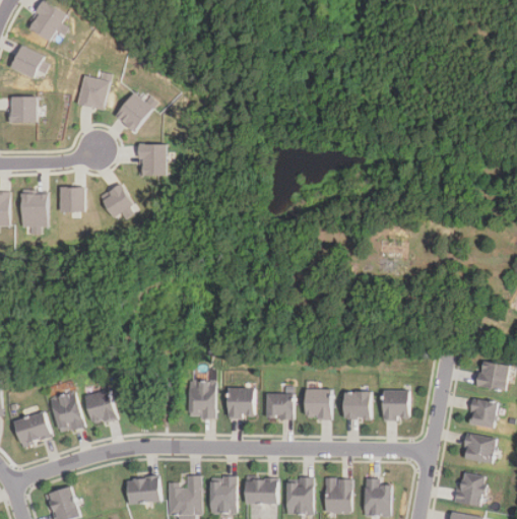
[(43,0),(25,26),(49,42),(66,15),(43,0)]
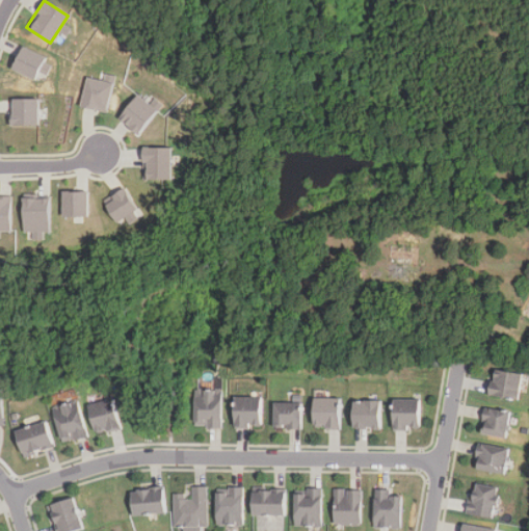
[(34,80),(45,57),(21,47),(10,71),(34,80)]
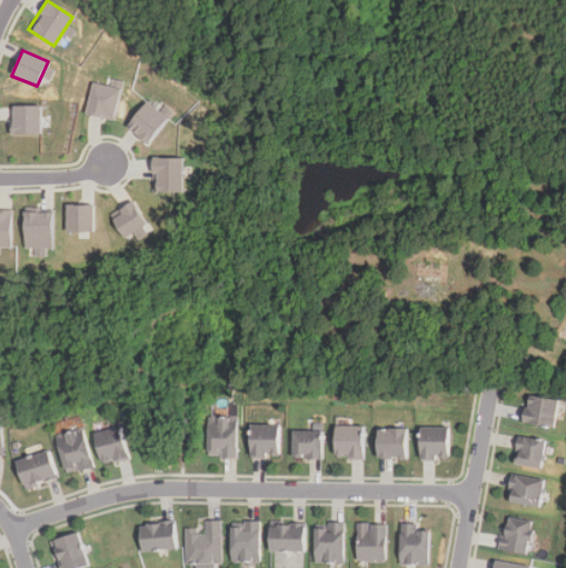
[(121,82),(107,78),(105,86),(91,82),(83,115),(111,121),(121,82)]
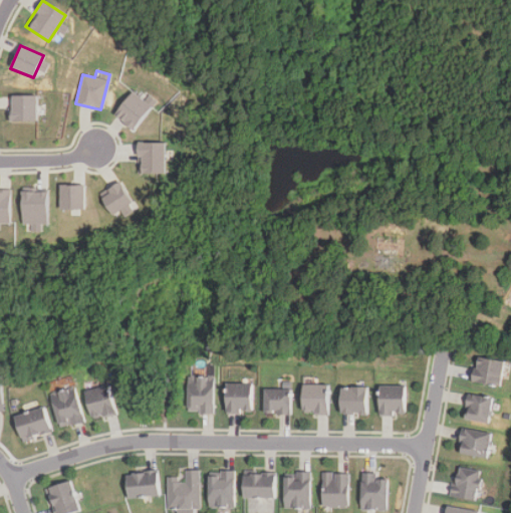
[(140,96),(130,91),(113,117),(136,131),(154,99),(142,92),(140,96)]
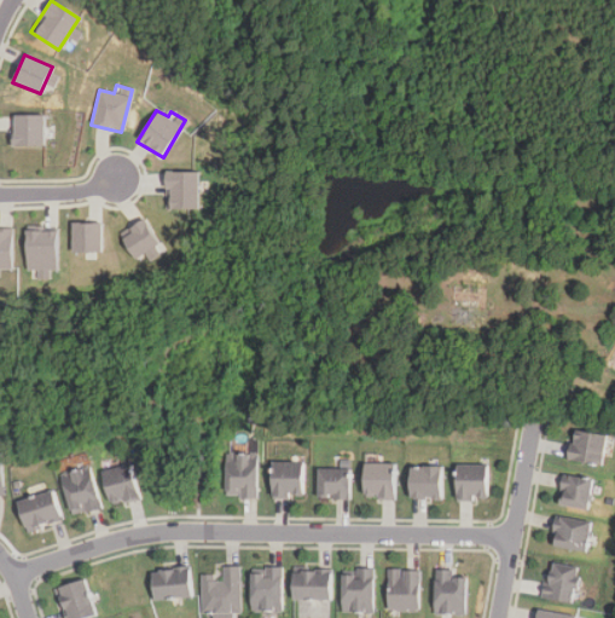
[(12,116),(12,130),(7,130),(7,146),(44,146),(42,115),(12,116)]
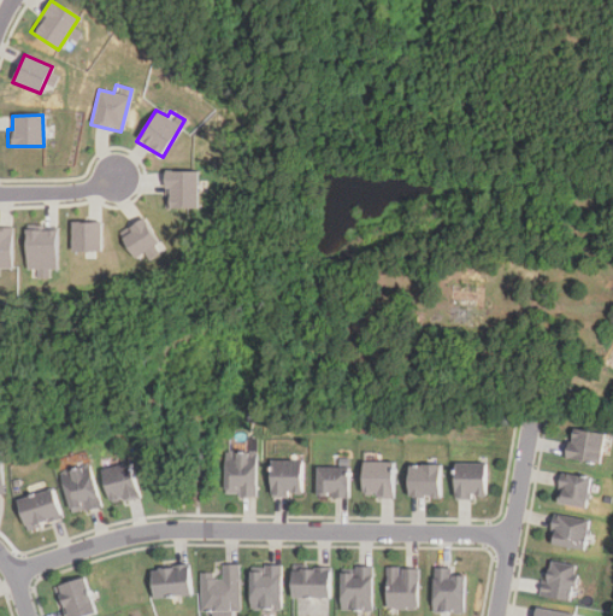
[(164,209),(196,209),(196,171),(164,171),(164,209)]
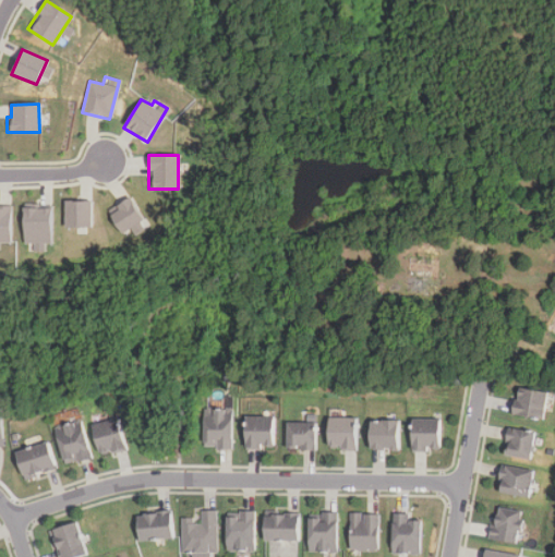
[(131,229),(134,235),(145,229),(129,198),(107,209),(121,234),(131,229)]
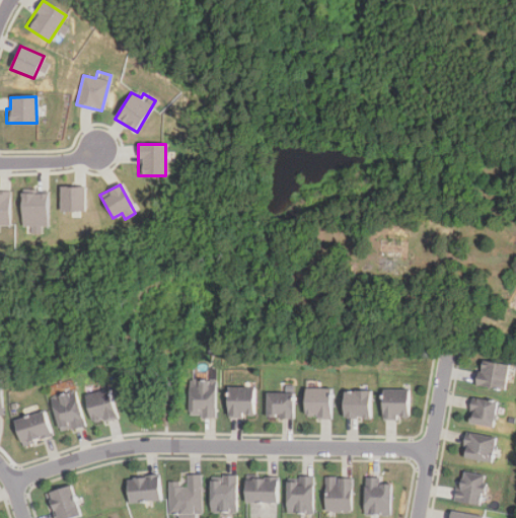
[(84,187),(59,188),(60,213),(85,212),(84,187)]
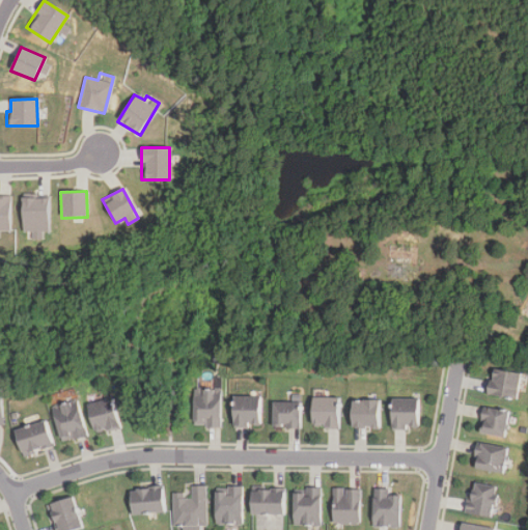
[(48,195),(21,196),(22,231),(30,231),(30,240),(42,240),(42,232),(49,232),(48,195)]
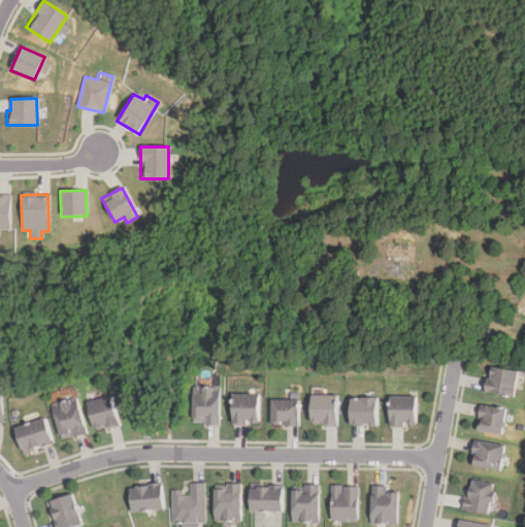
[(9,195),(0,195),(0,230),(9,230),(9,195)]
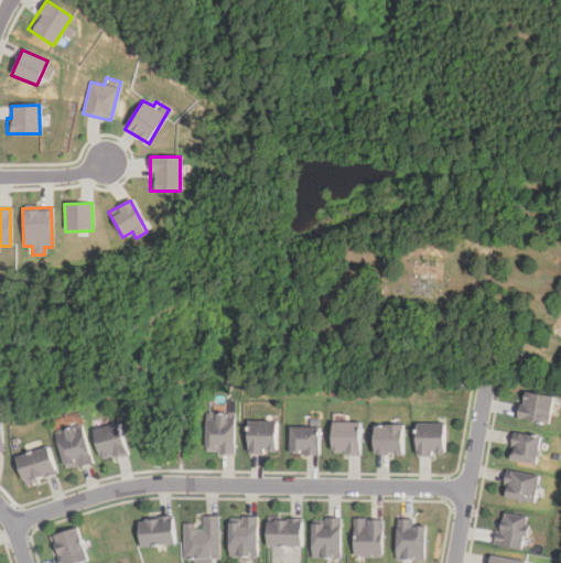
[(443,264),(413,261),(410,288),(439,292),(443,264)]
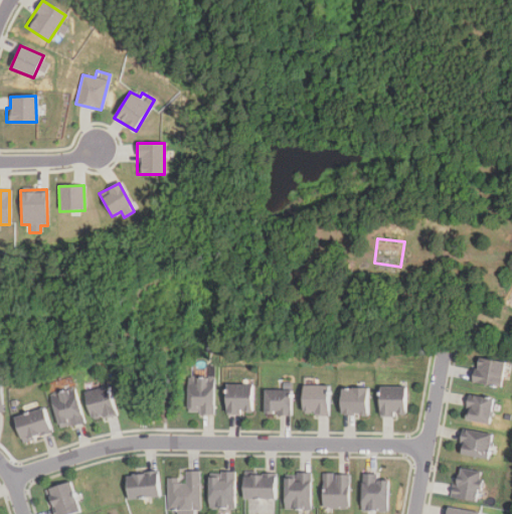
[(499,387),(502,363),(475,358),(471,383),(499,387)]
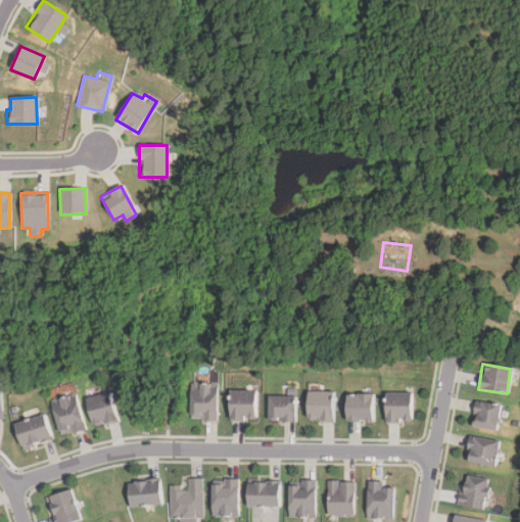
[(216,420),(216,383),(190,383),(190,420),(216,420)]
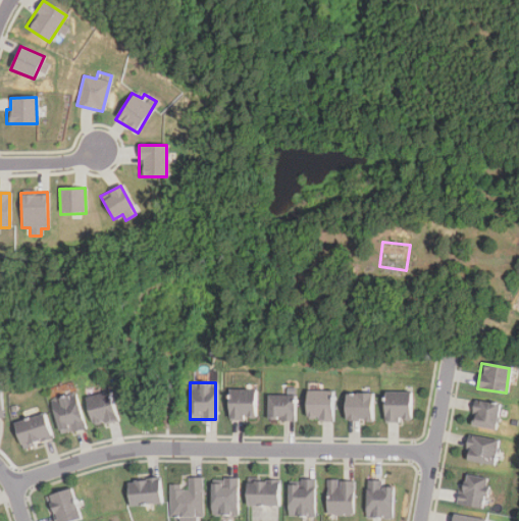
[(99,424),(123,418),(117,391),(93,396),(99,424)]
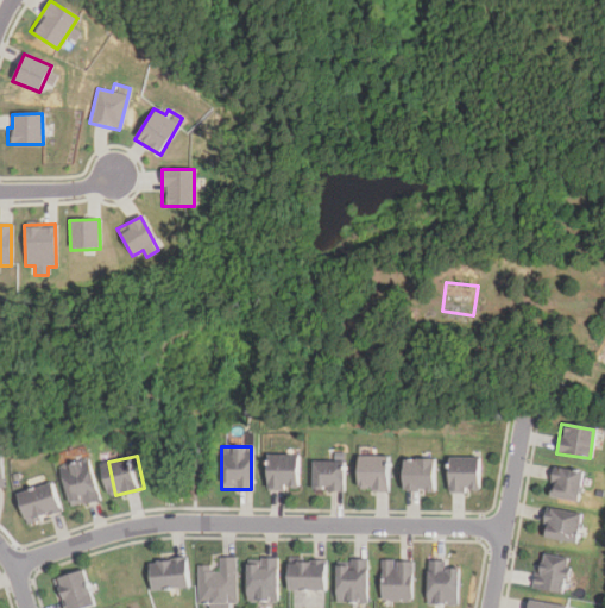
[(296,456),(266,456),(266,490),(296,490),(296,456)]
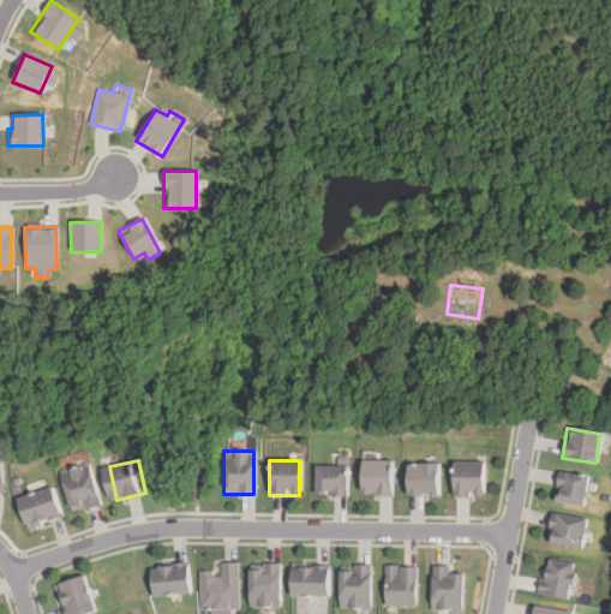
[(360,495),(389,495),(389,462),(360,462),(360,495)]
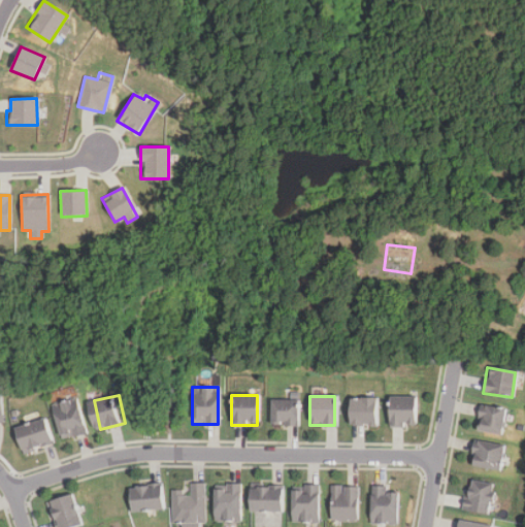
[(413,397),(387,397),(387,427),(413,427),(413,397)]
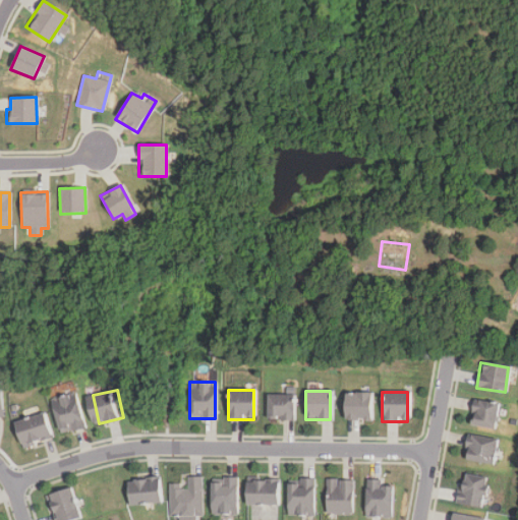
[(62,431),(88,427),(81,393),(56,397),(62,431)]
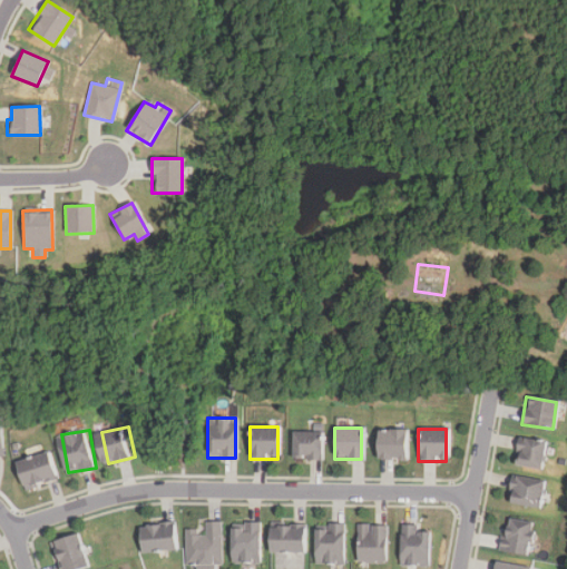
[(375,430),(375,460),(404,460),(404,430),(375,430)]
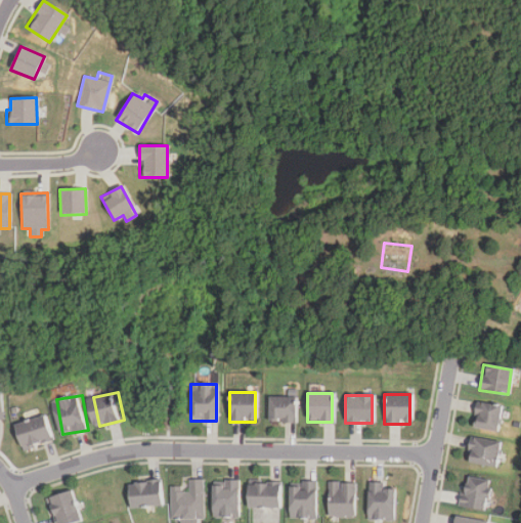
[(295,423),(295,397),(268,397),(268,423),(295,423)]
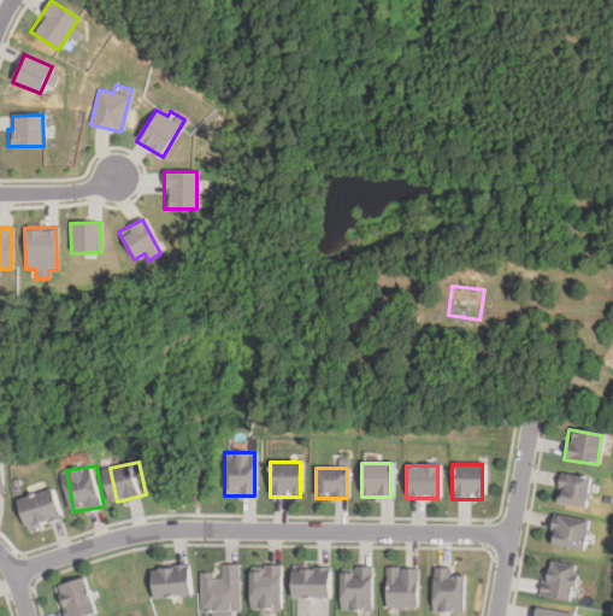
[(555,506),(583,509),(587,477),(558,474),(555,506)]
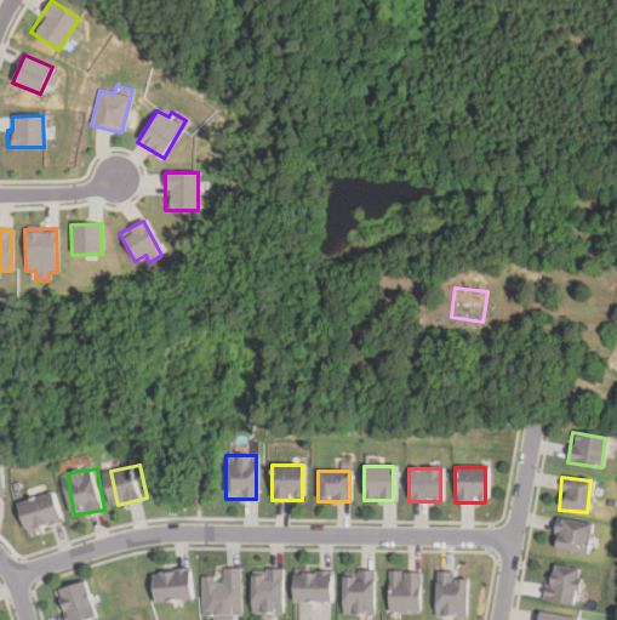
[(60,523),(51,493),(15,504),(24,534),(60,523)]
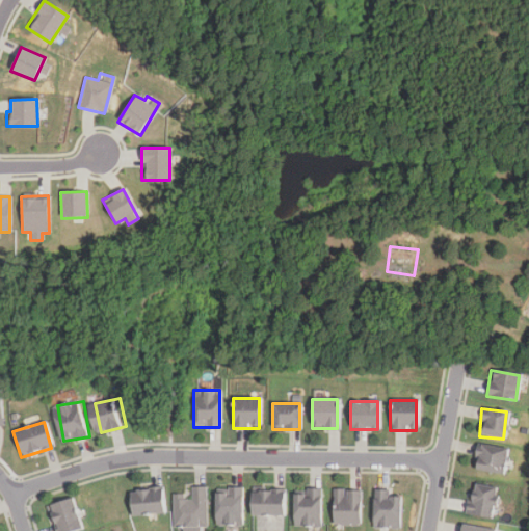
[(505,449),(477,444),(473,470),(501,475),(505,449)]
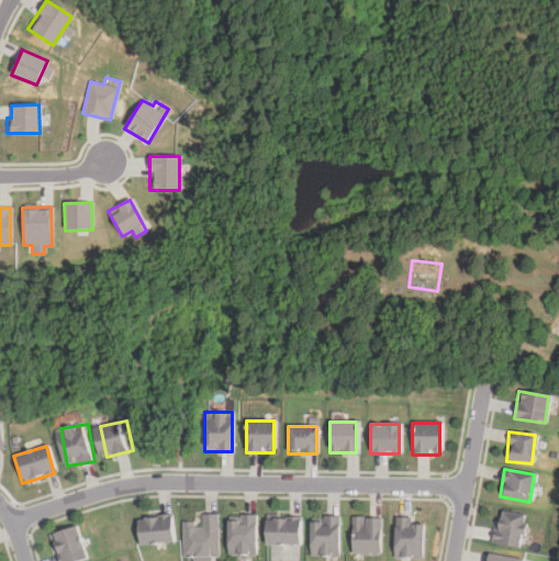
[(187,520),(187,554),(222,554),(222,512),(205,512),(205,520),(187,520)]
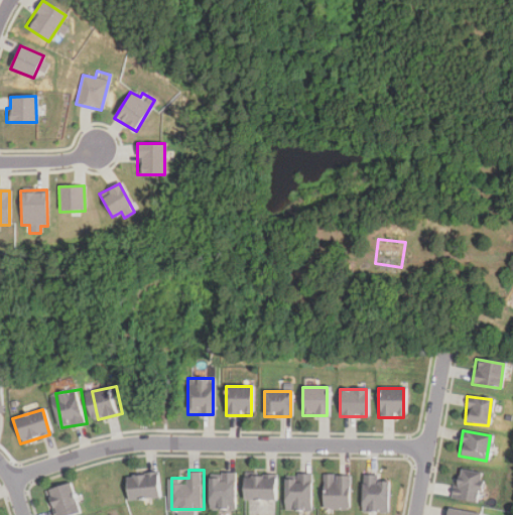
[(477,503),(482,474),(456,470),(451,499),(477,503)]
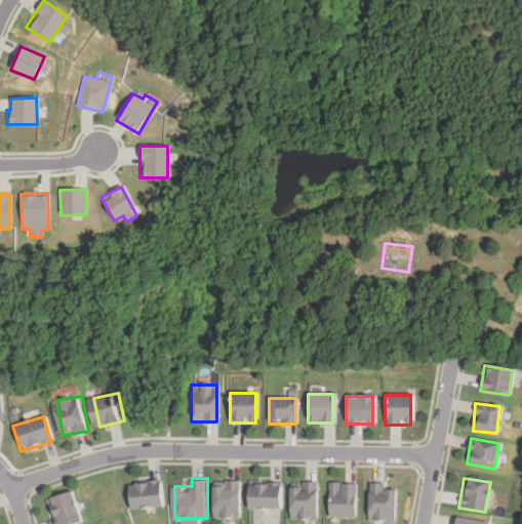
[(131,481),(132,506),(164,506),(164,480),(131,481)]
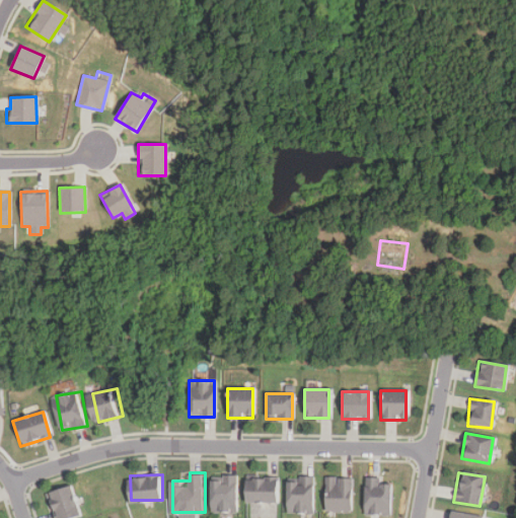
[(240,475),(215,475),(215,512),(240,512),(240,475)]
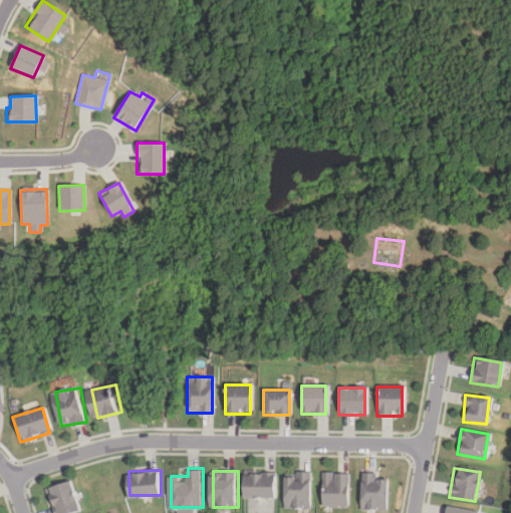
[(295,477),(282,477),(282,508),(308,508),(308,472),(295,472),(295,477)]
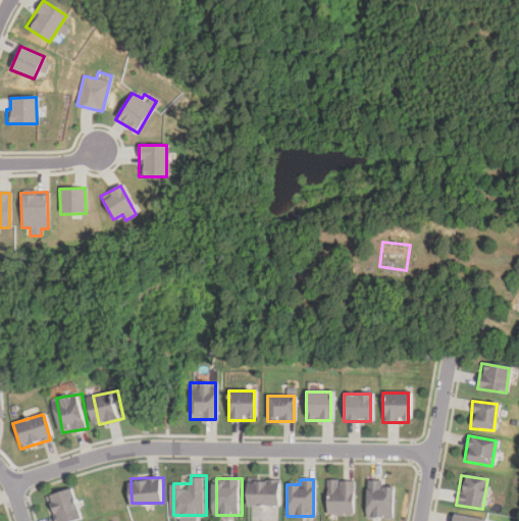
[(283,506),(283,480),(251,480),(251,506),(283,506)]
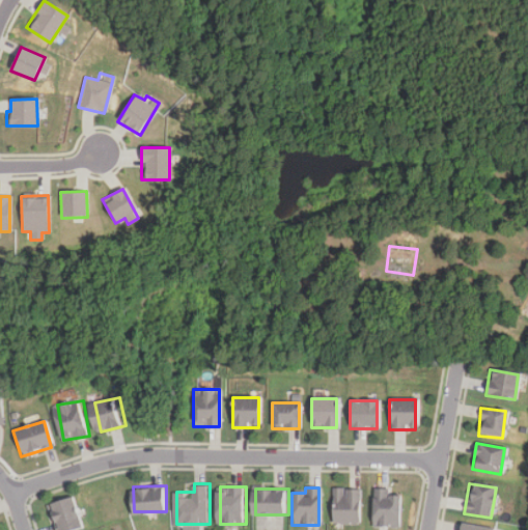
[(358,524),(358,490),(331,490),(331,524),(358,524)]
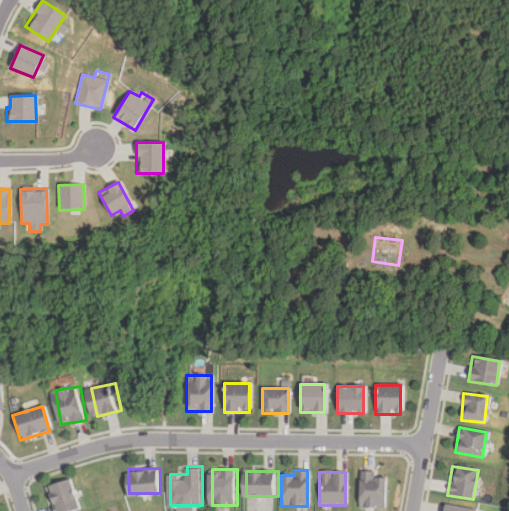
[(373,478),(373,472),(358,472),(358,508),(383,508),(383,478),(373,478)]
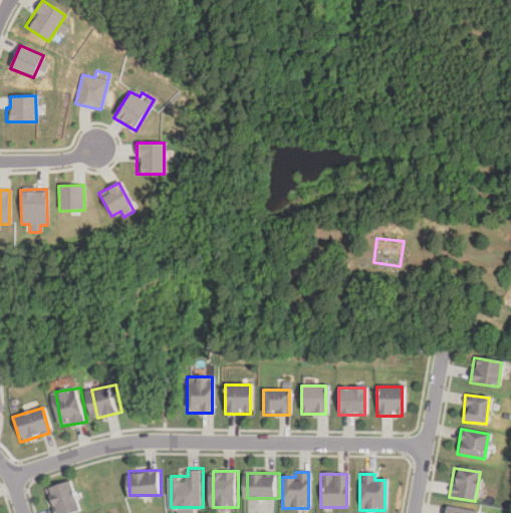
[(77,512),(68,482),(44,489),(52,512),(77,512)]
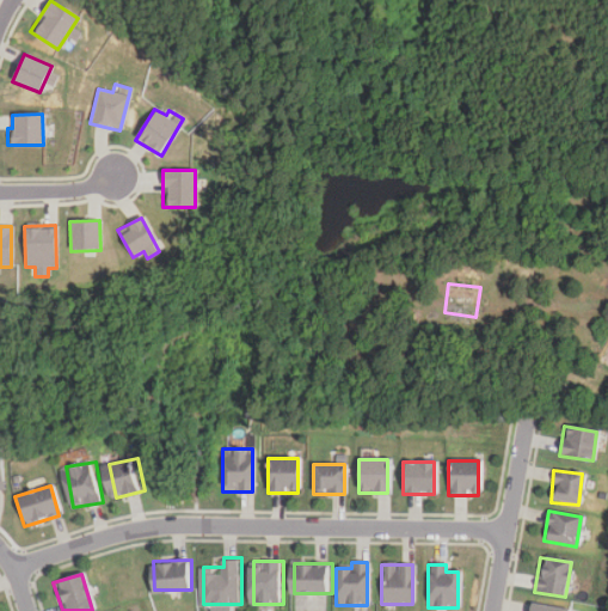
All buildings are outlined.
